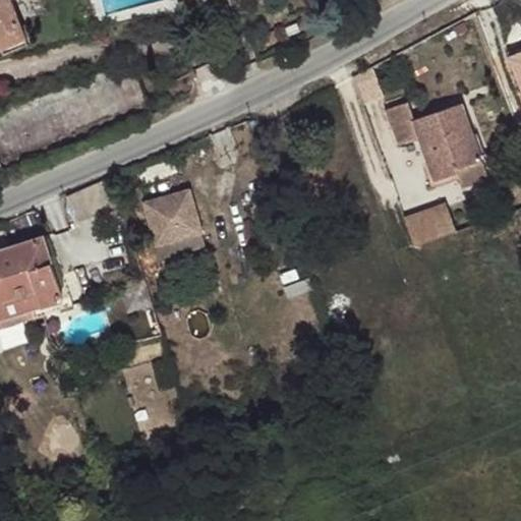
[(9,0),(0,0),(0,46),(3,53),(29,43),(9,0)]
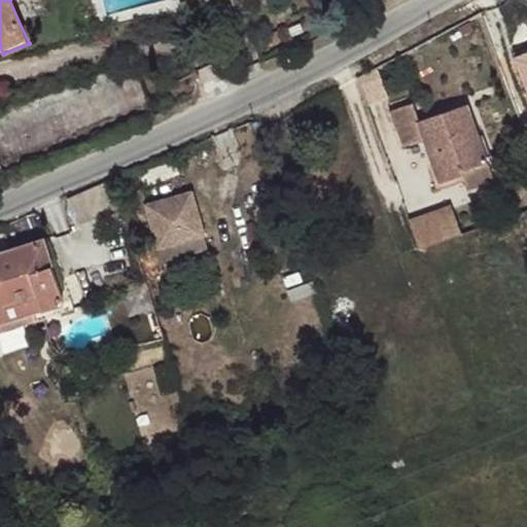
[(185,15),(211,5),(209,0),(185,0),(180,2),(185,15)]
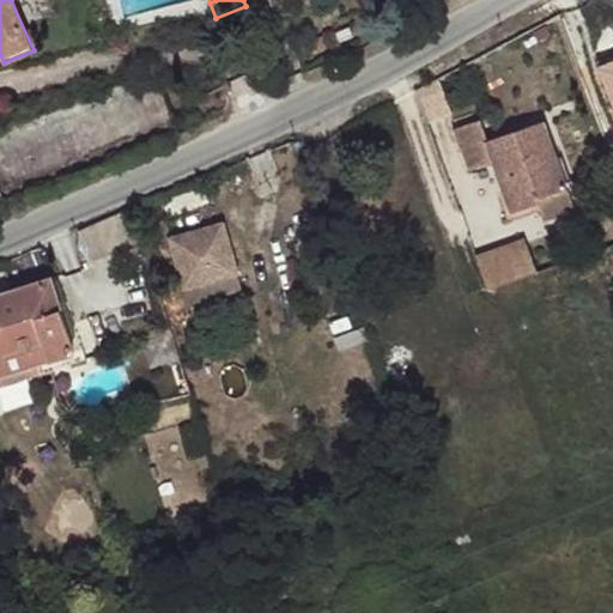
[(535,199),(568,188),(544,122),(487,143),(479,121),(453,131),(467,170),(490,163),(508,213),(536,204),(535,199)]
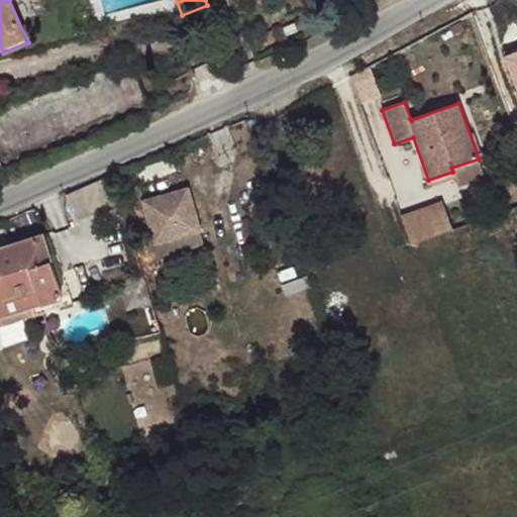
[(74,221),(120,207),(110,176),(66,195),(74,221)]
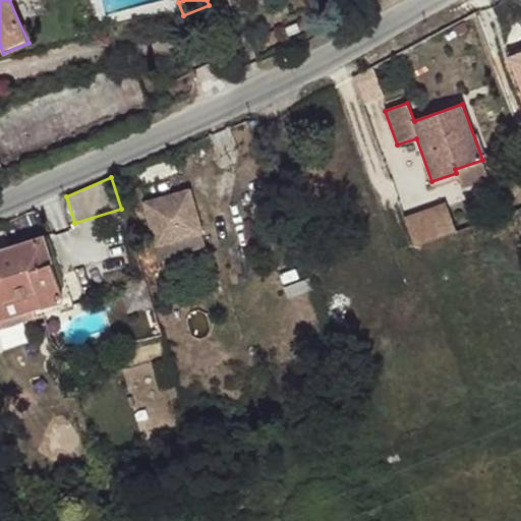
[(160,259),(204,246),(188,192),(145,205),(160,259)]
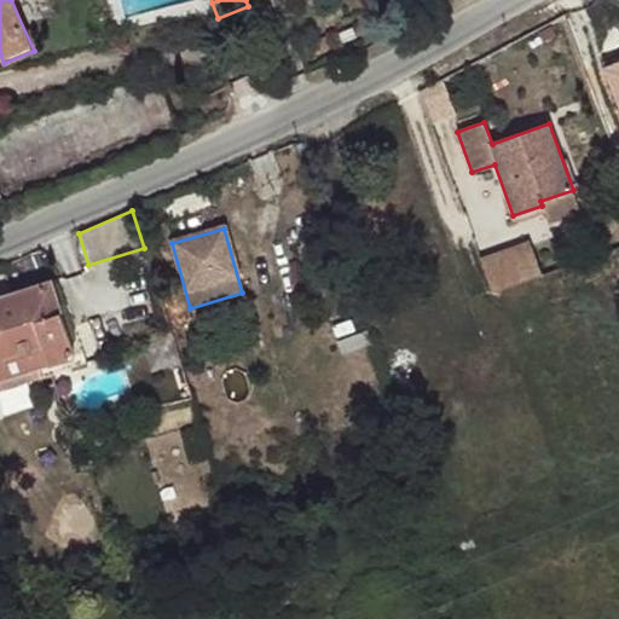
[(528,244),(480,262),(491,294),(541,276),(528,244)]
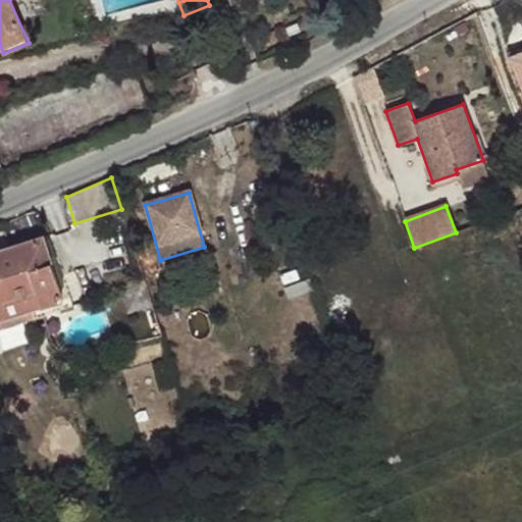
[(0,320),(61,300),(42,239),(0,251),(0,320)]
